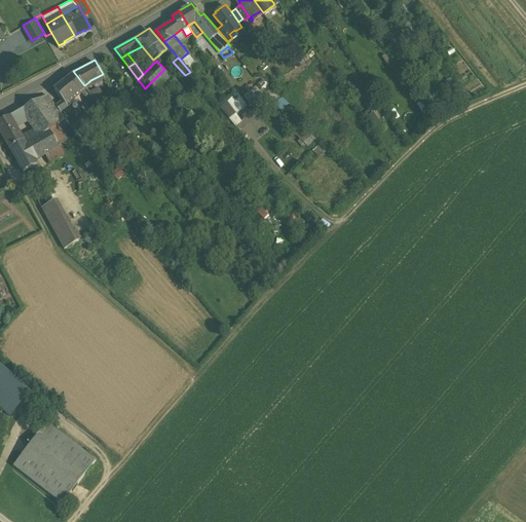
[(164,69),(145,88),(159,94),(175,79),(164,69)]
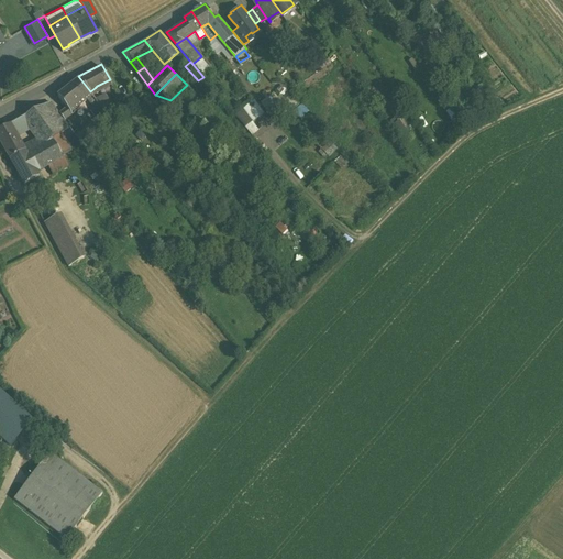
[(78,76),(57,92),(69,108),(90,91),(78,76)]
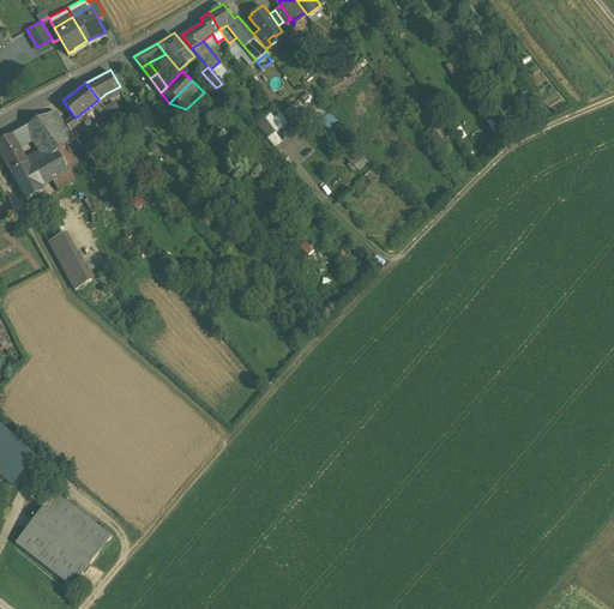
[(109,104),(103,96),(98,100),(107,109),(110,107),(109,104)]
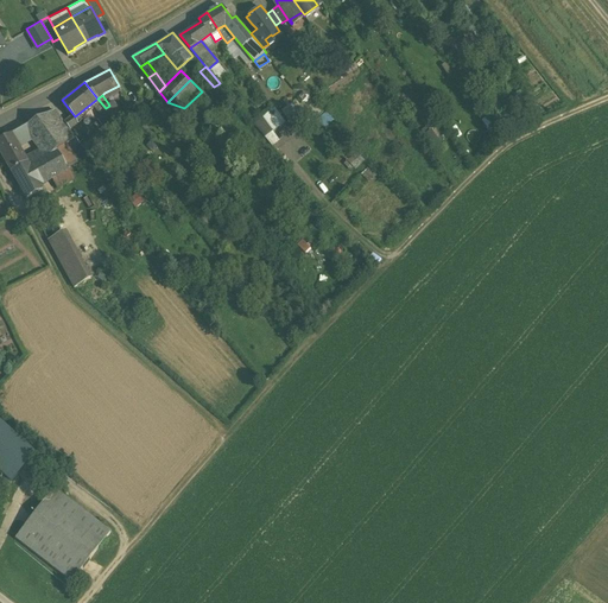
[(121,109),(115,97),(108,103),(109,106),(114,114),(121,109)]
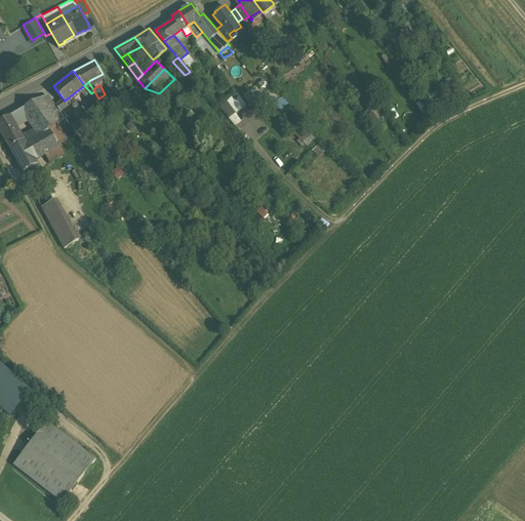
[(254,84),(244,93),(251,103),(257,98),(260,103),(269,95),(261,86),(258,89),(254,84)]
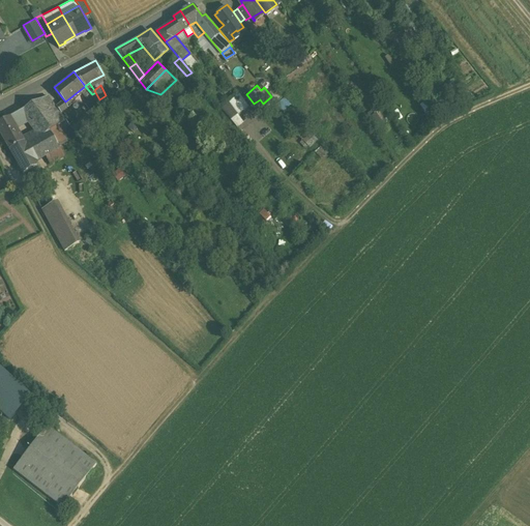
[(284,96),(273,86),(270,88),(281,99),(284,96)]
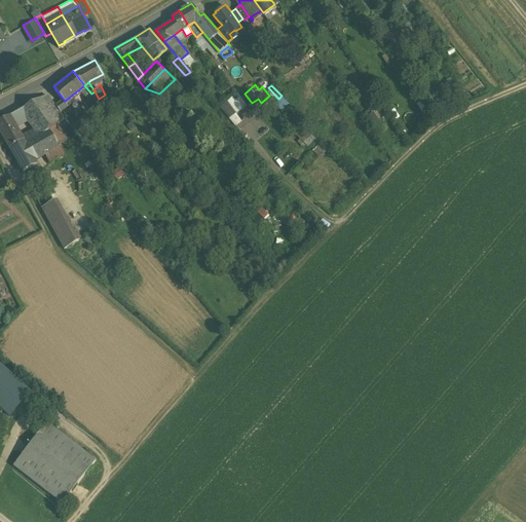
[(113,91),(105,95),(99,99),(105,110),(118,102),(113,91)]
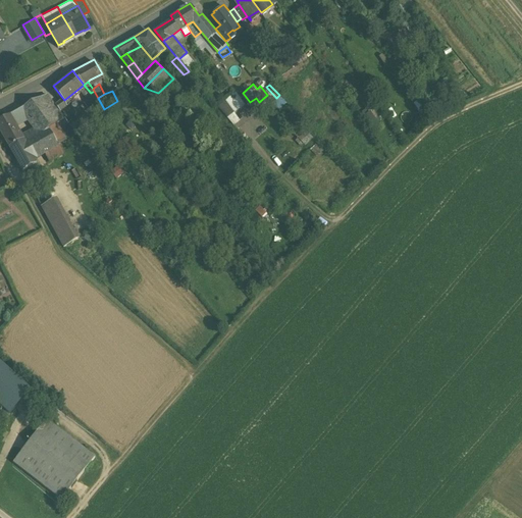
[(235,91),(218,105),(226,114),(243,102),(235,91)]
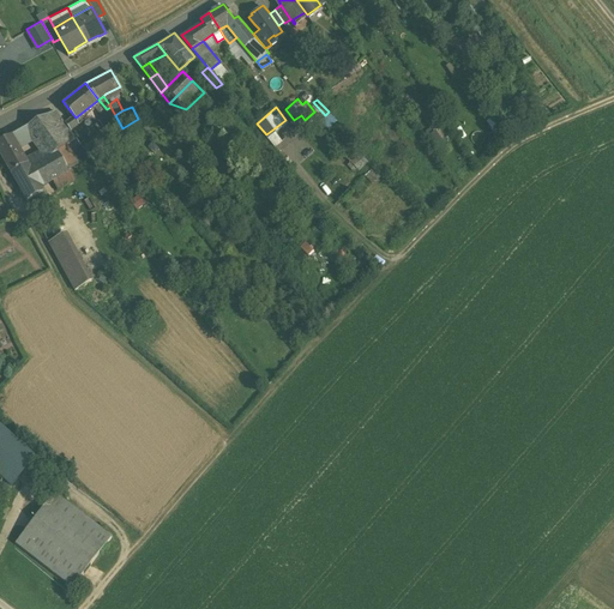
[(36,132),(48,154),(76,137),(55,108),(31,122),(36,132)]
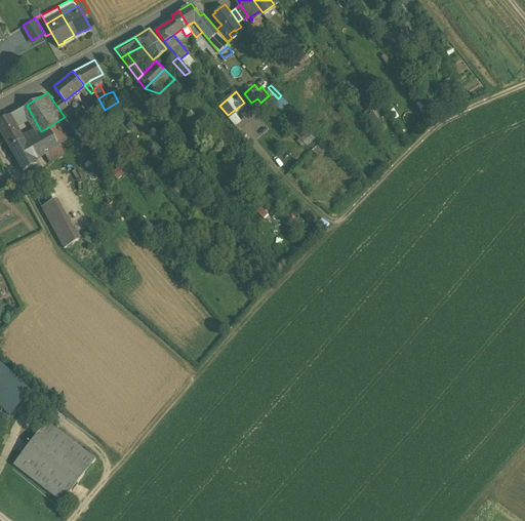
[(98,104),(91,93),(84,99),(92,110),(98,104)]
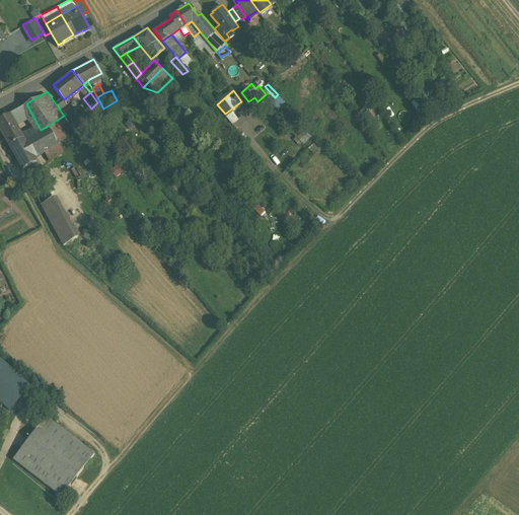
[(91,108),(85,113),(92,122),(104,113),(97,102),(91,108)]
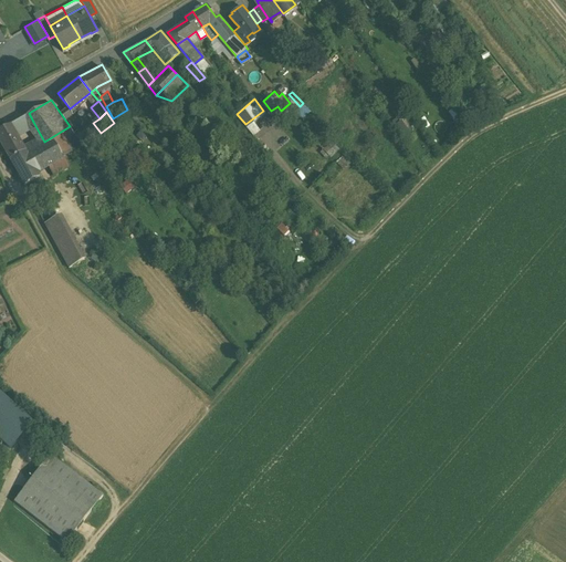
[(29,113),(18,118),(23,127),(28,124),(33,122),(29,113)]
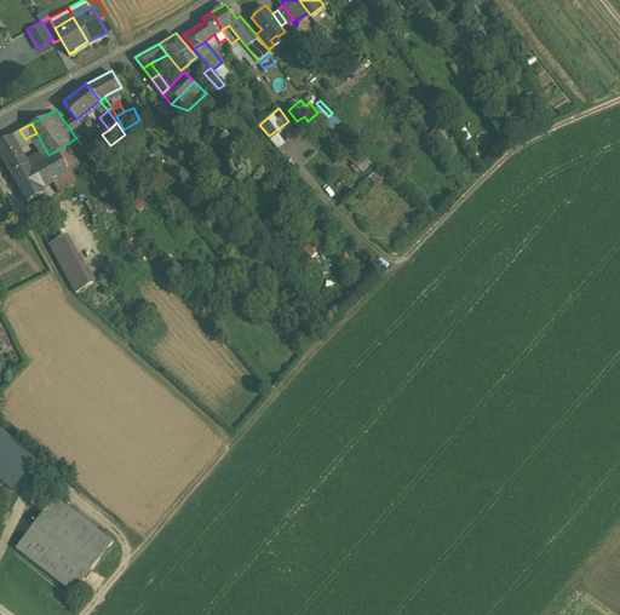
[(429,136),(442,155),(453,148),(440,127),(429,136)]
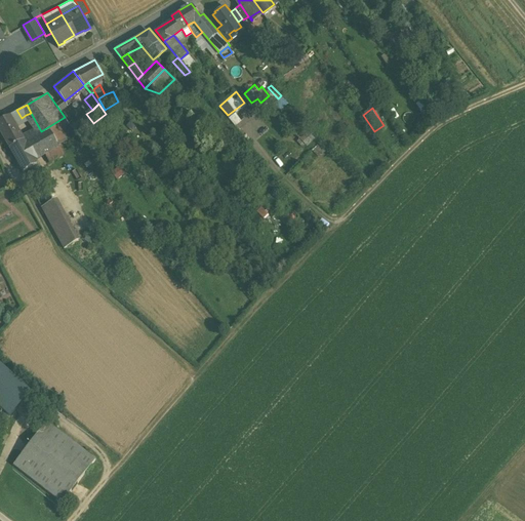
[(16,110),(0,119),(0,128),(10,146),(15,142),(17,146),(24,142),(14,126),(16,125),(14,121),(22,118),(16,110)]
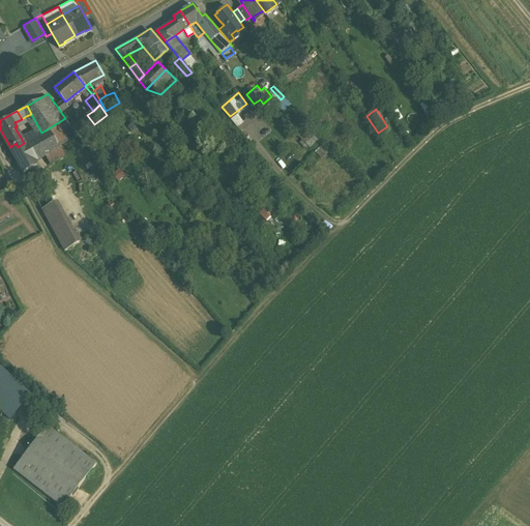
[(41,133),(31,114),(26,116),(36,136),(41,133)]
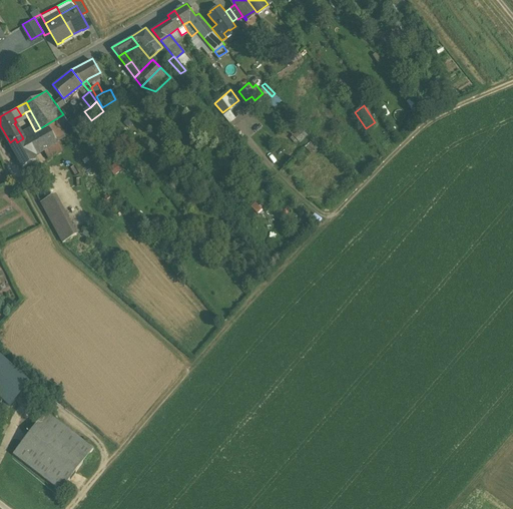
[(84,111),(70,122),(77,131),(91,120),(84,111)]
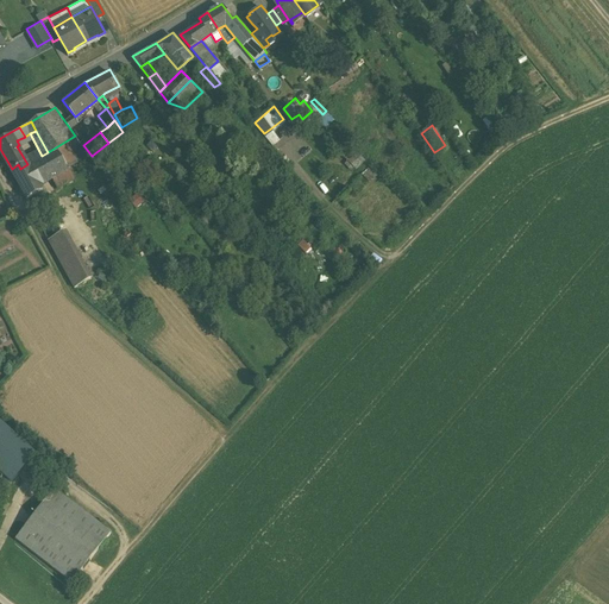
[(27,164),(20,169),(27,183),(39,177),(36,172),(54,163),(48,152),(42,156),(27,164)]
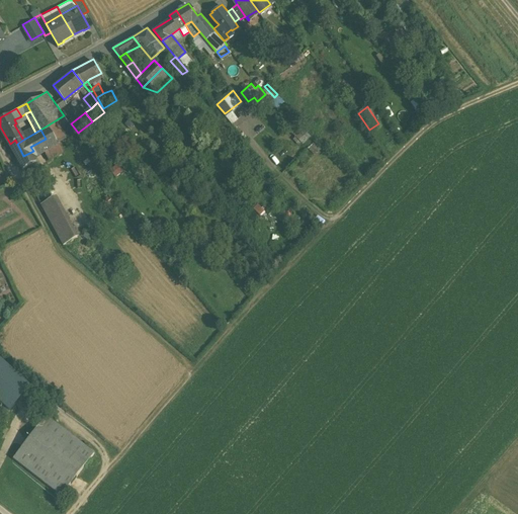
[(315,142),(310,147),(314,152),(320,146),(315,142)]
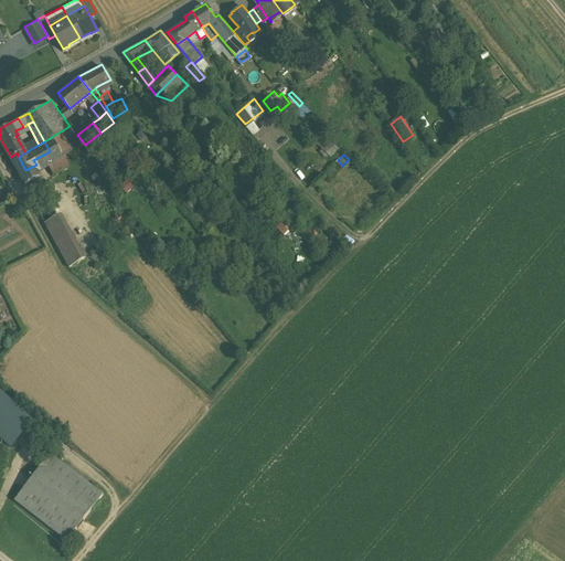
[(127,188),(134,183),(129,177),(123,181),(127,188)]
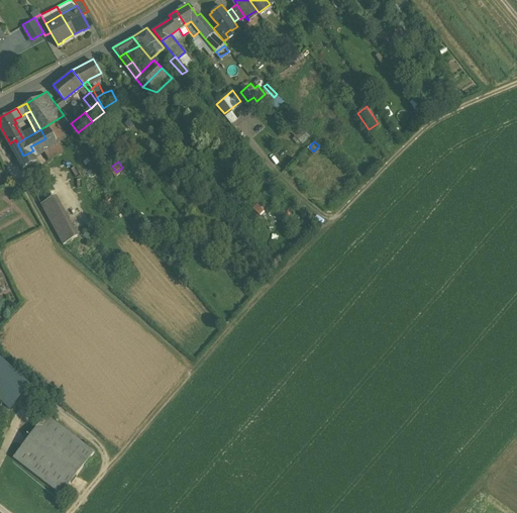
[(79,234),(57,193),(39,202),(63,242),(79,234)]
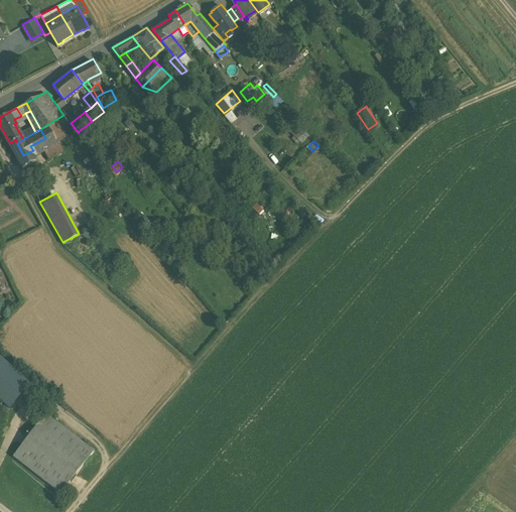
[(260,211),(263,208),(256,202),(253,205),(260,211)]
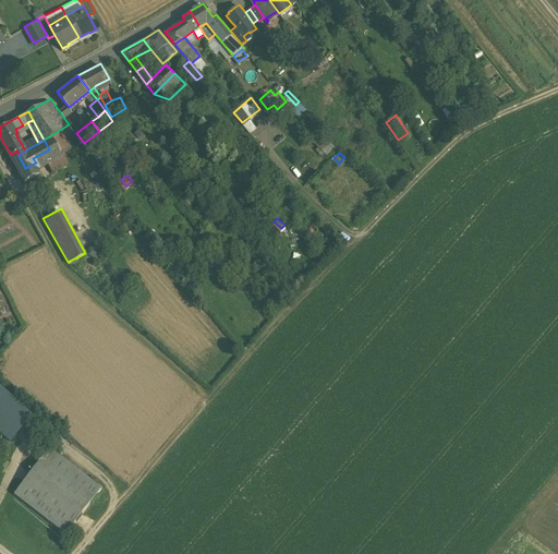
[(31,411),(0,384),(0,428),(9,435),(31,411)]
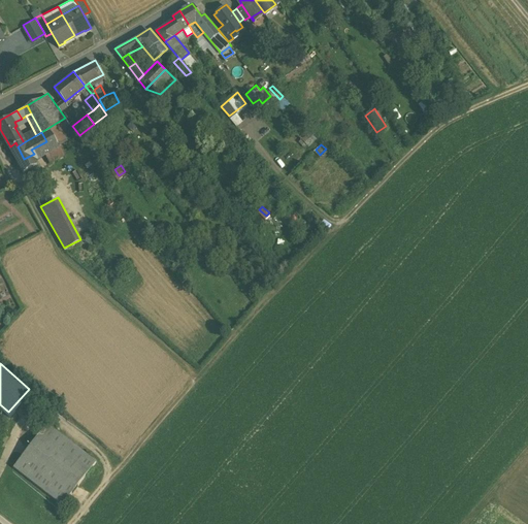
[(47,422),(13,465),(63,503),(96,460),(47,422)]
